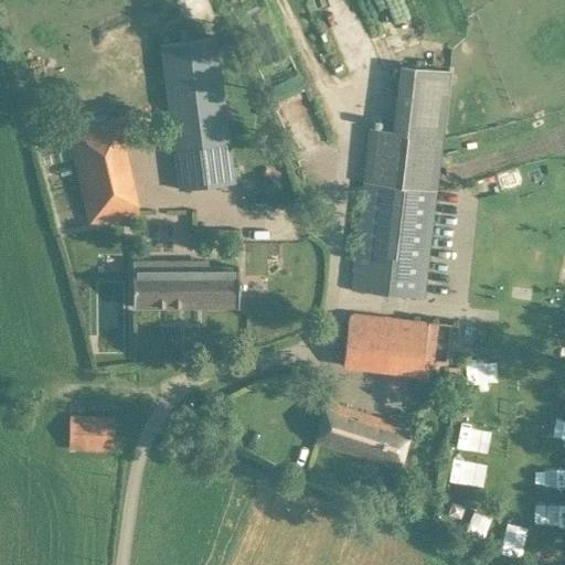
[(179,187),(235,180),(216,35),(160,43),(179,187)]
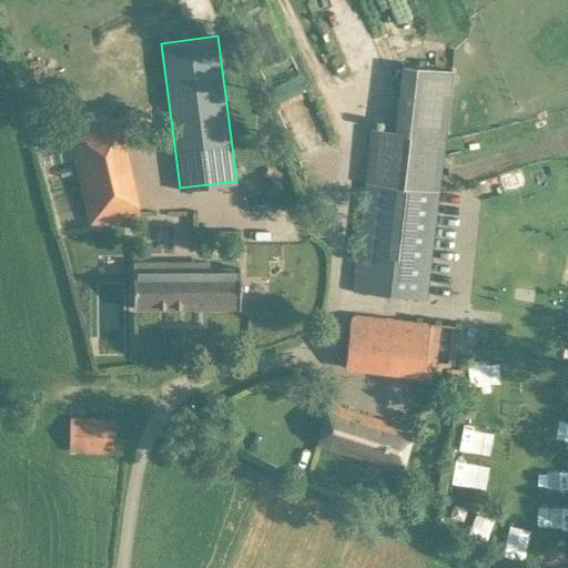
[(352,291),(426,298),(449,72),(401,66),(393,131),(369,129),(352,291)]
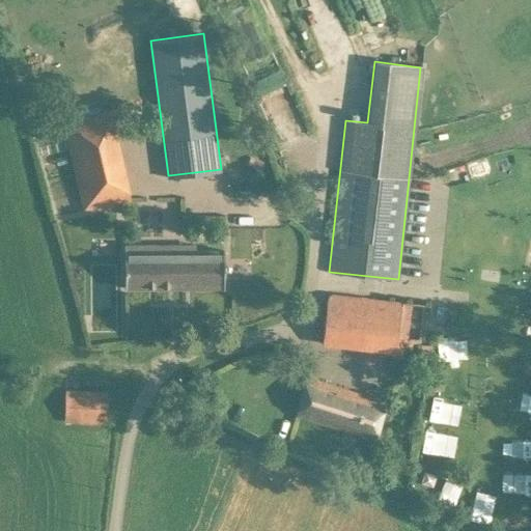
[(131,200),(112,115),(62,124),(81,212),(131,200)]
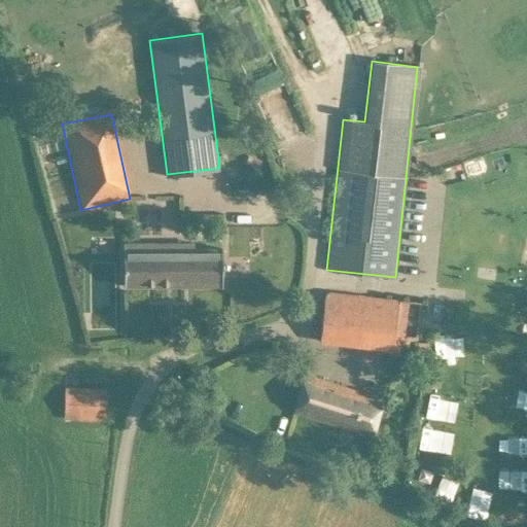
[(242,219),(242,235),(223,235),(224,282),(265,281),(262,219),(242,219)]
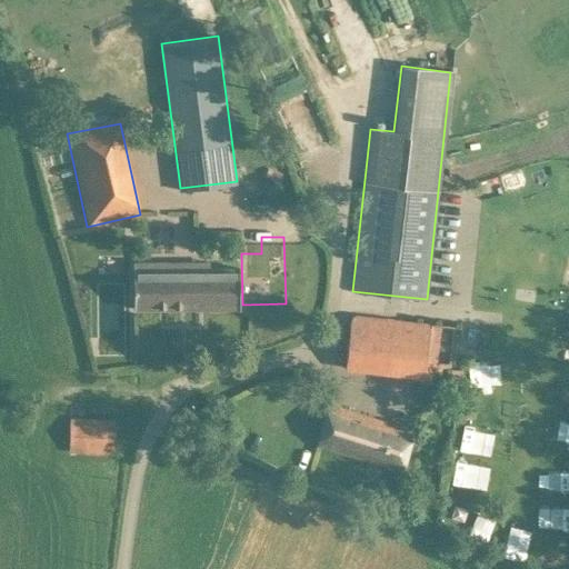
[(209,261),(133,260),(133,309),(240,308),(240,266),(209,267),(209,261)]
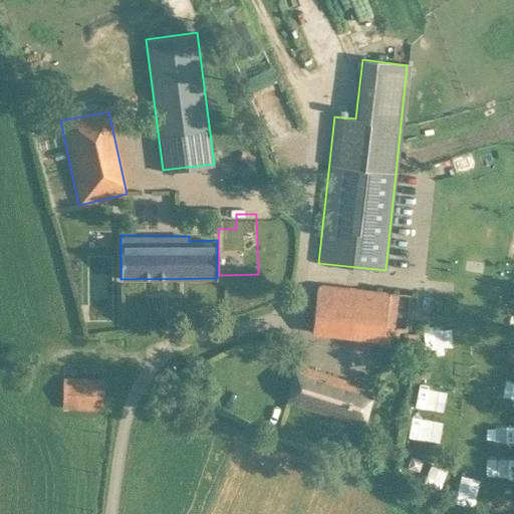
[(389,293),(337,287),(317,284),(311,332),(383,340),(389,293)]
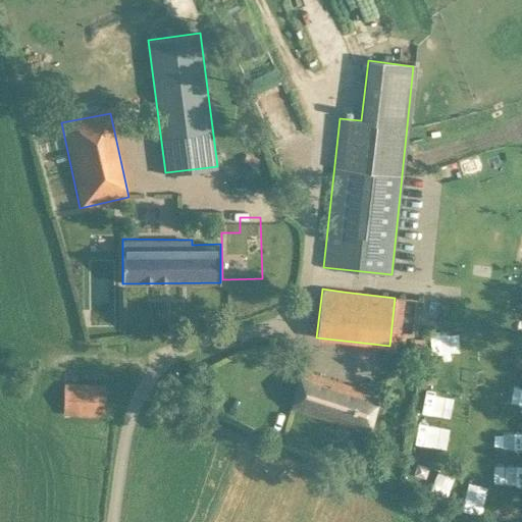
[(412,362),(415,386),(436,383),(433,359),(412,362)]
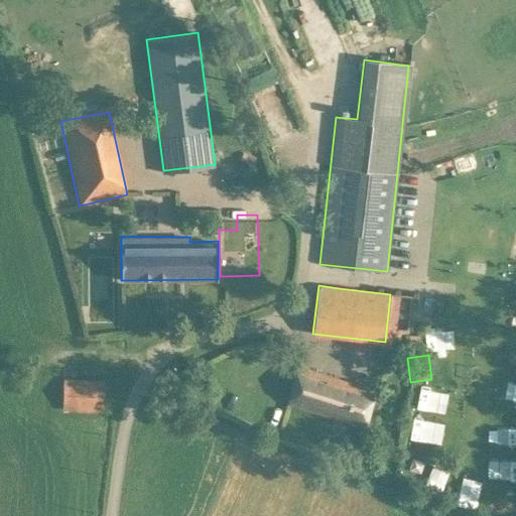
[(299,366),(288,403),(365,426),(375,391),(299,366)]
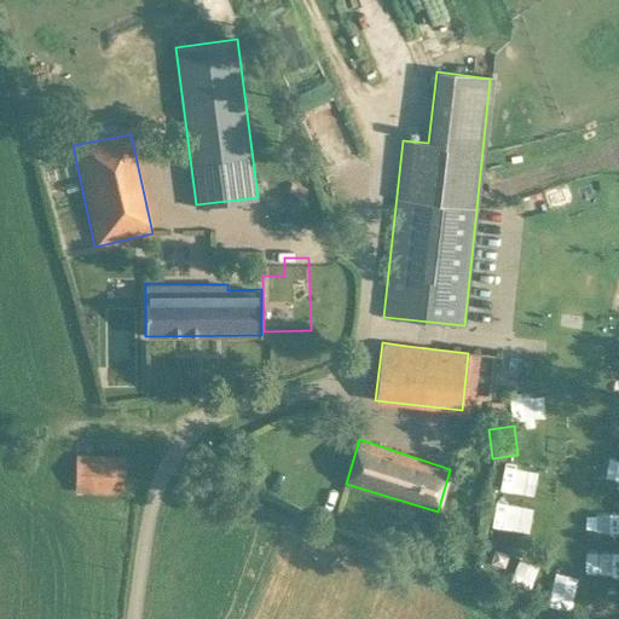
[(75,490),(99,491),(123,491),(125,457),(76,456),(75,490)]
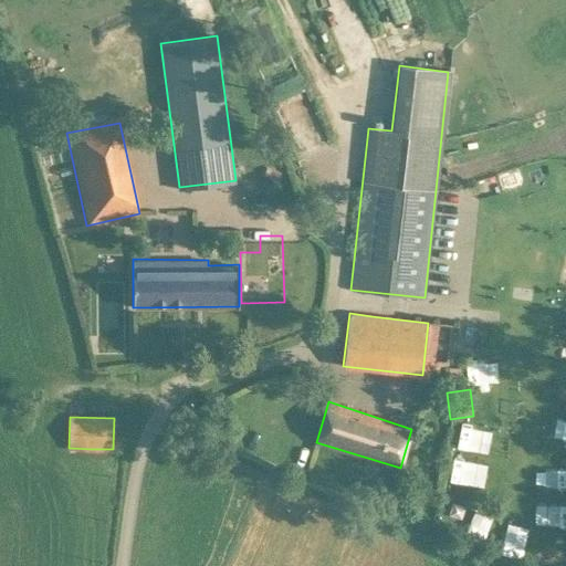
[(459,426),(457,449),(480,450),(482,428),(459,426)]
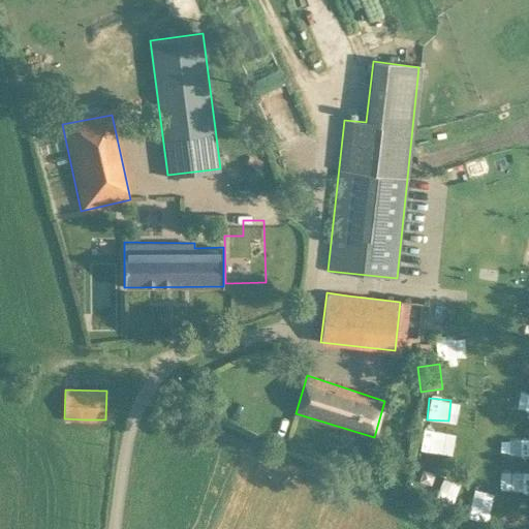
[(510,472),(509,491),(523,492),(523,473),(510,472)]
